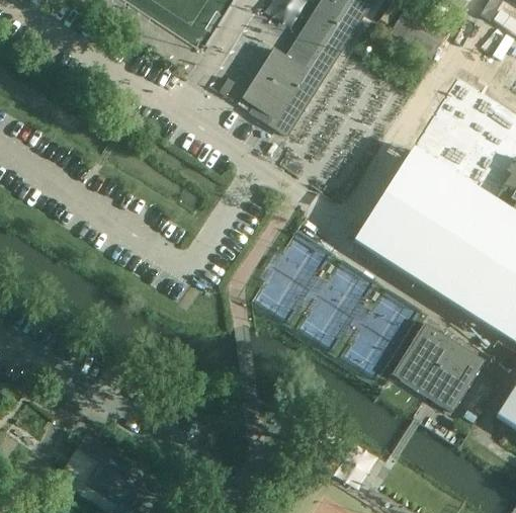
[(286,134),(371,0),(321,0),(301,31),(286,55),(273,47),(242,96),(239,101),(252,110),(251,111),(286,134)]
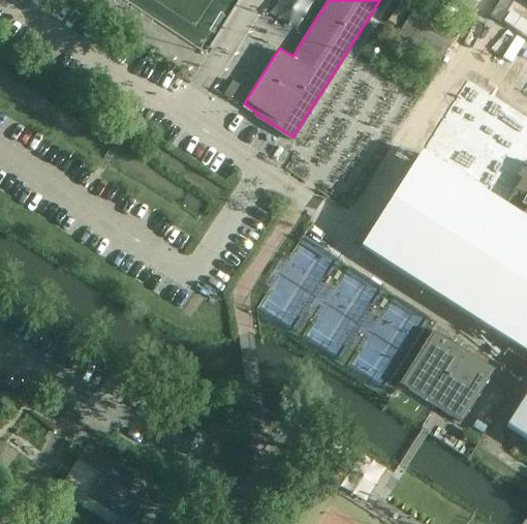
[(459,30),(416,3),(398,31),(440,58),(459,30)]
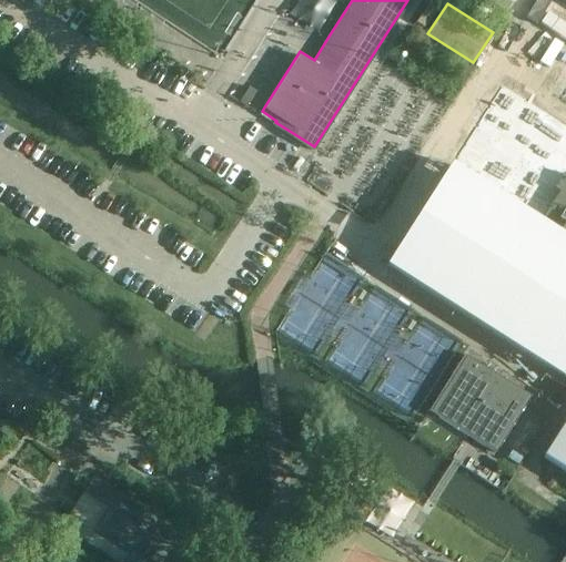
[(565,119),(503,79),(462,147),(388,262),(565,373),(565,419),(545,453),(565,467),(565,119)]
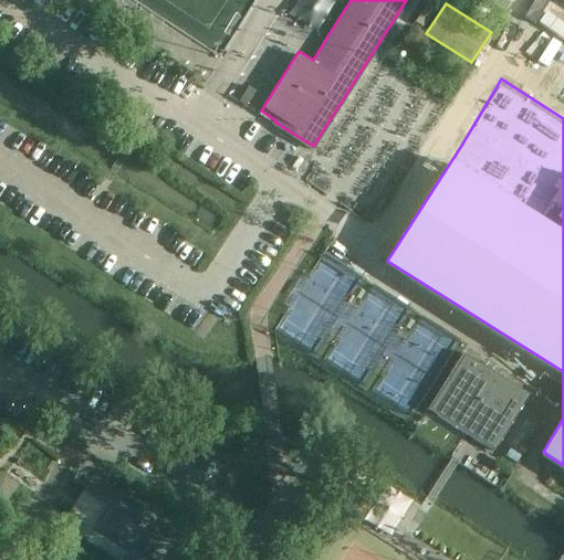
[(250,83),(240,97),(248,103),(258,87),(250,83)]
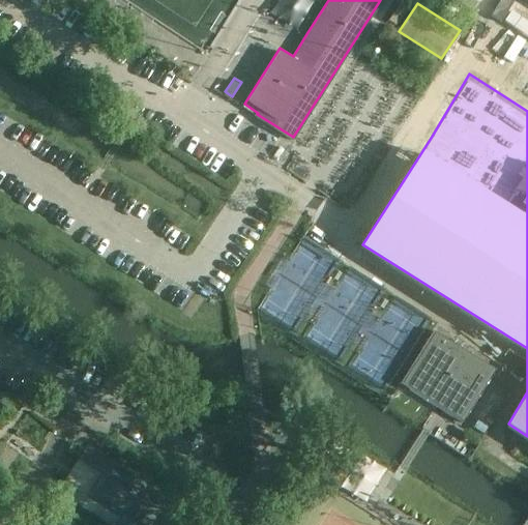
[(402,381),(437,403),(463,419),(497,367),(435,327),(402,381)]
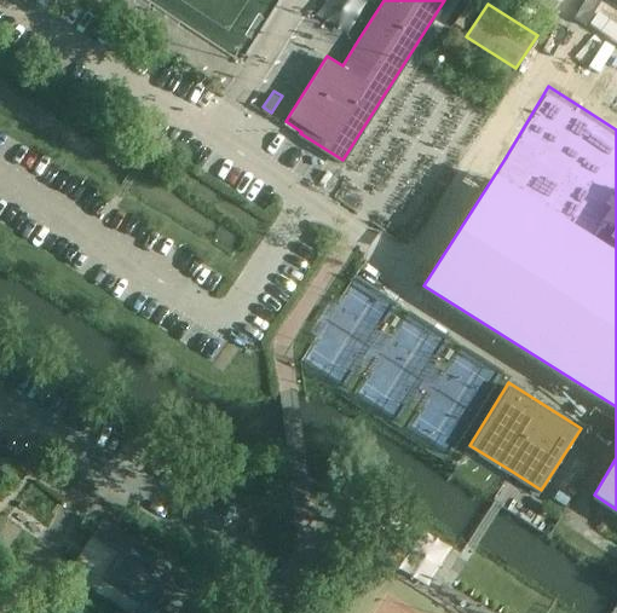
[(192,612),(199,605),(189,597),(199,580),(101,519),(91,535),(119,553),(102,579),(138,603),(131,612),(192,612)]
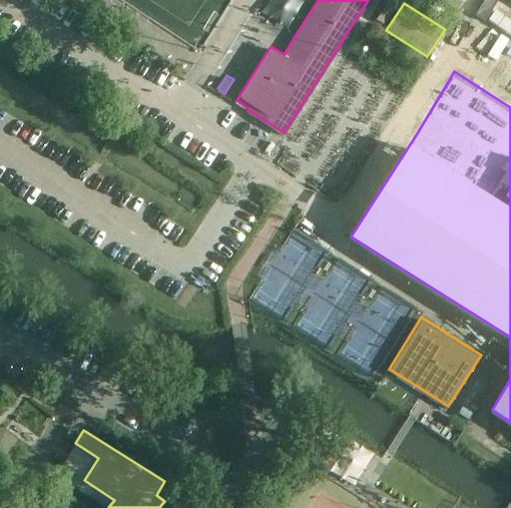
[(323,441),(311,461),(321,468),(333,448),(323,441)]
